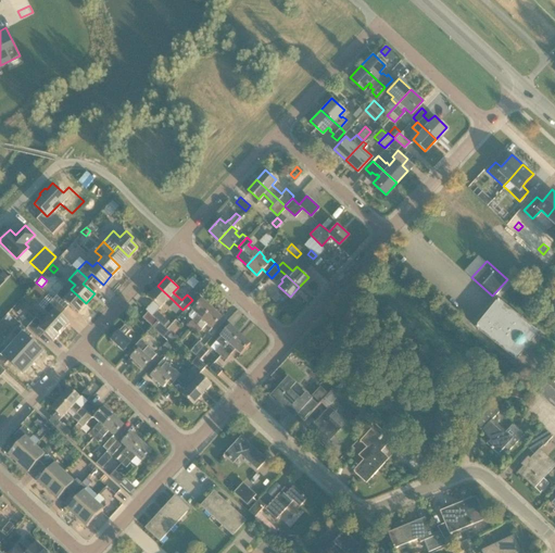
[(29,290),(38,298),(45,291),(36,284),(29,290)]
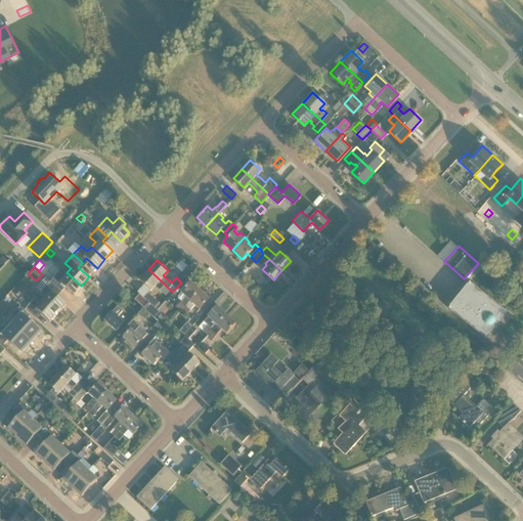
[(160,288),(164,284),(148,269),(140,278),(150,289),(155,284),(160,288)]
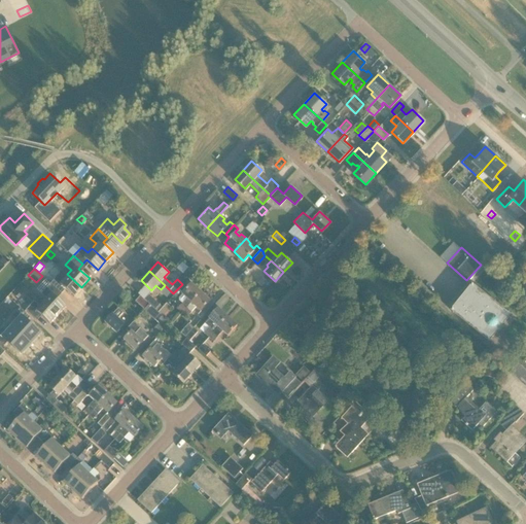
[(81,287),(67,274),(63,278),(58,273),(49,282),(59,290),(63,286),(73,295),(81,287)]
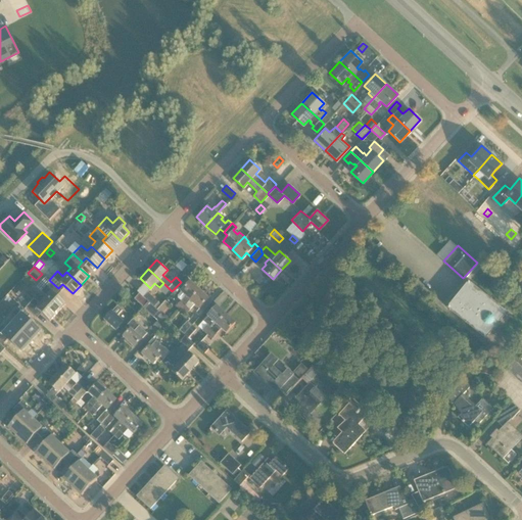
[(54,292),(58,288),(49,280),(45,284),(50,290),(46,294),(43,298),(57,311),(64,302),(54,292)]
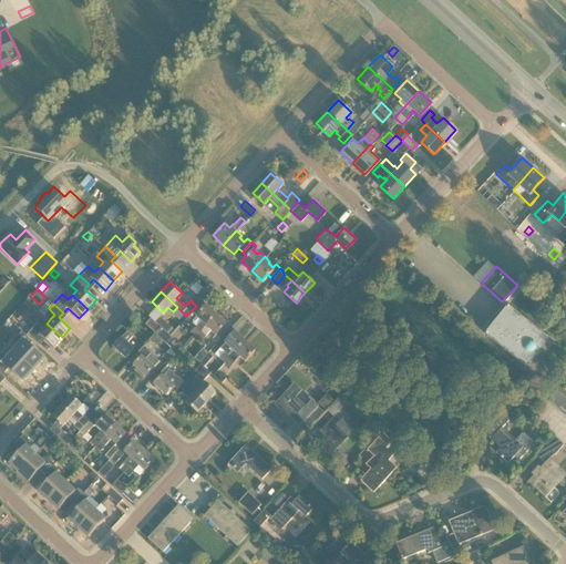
[(196,335),(215,313),(205,304),(195,315),(196,315),(192,318),(193,320),(196,324),(191,330),(196,335)]
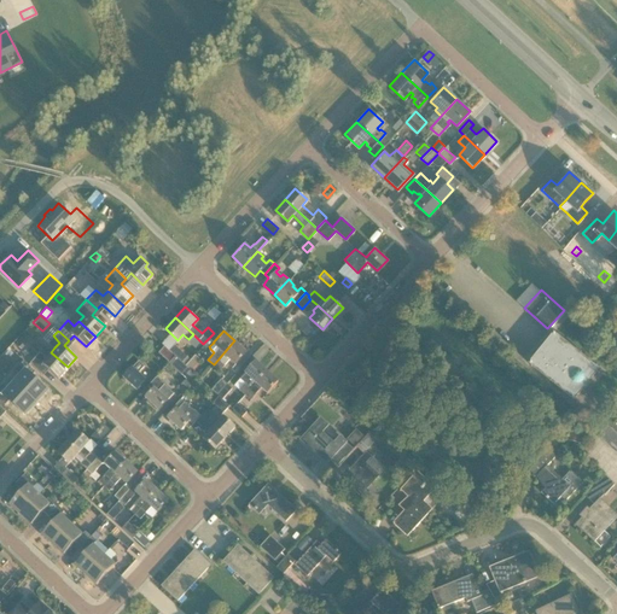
[(24,332),(19,337),(25,343),(30,337),(24,332)]
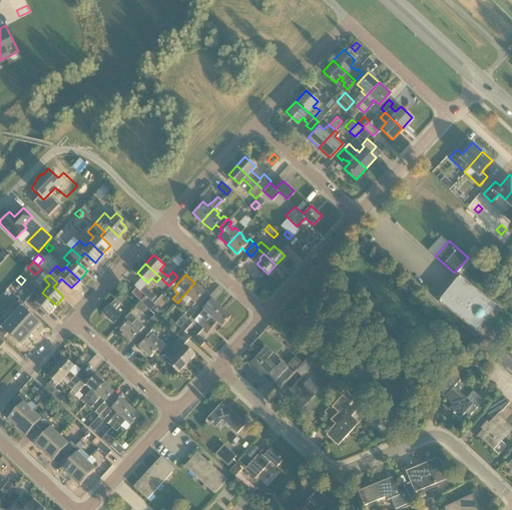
[(495,306),(458,276),(438,301),(475,331),(481,323),(483,324),(490,315),(489,314),(495,306)]
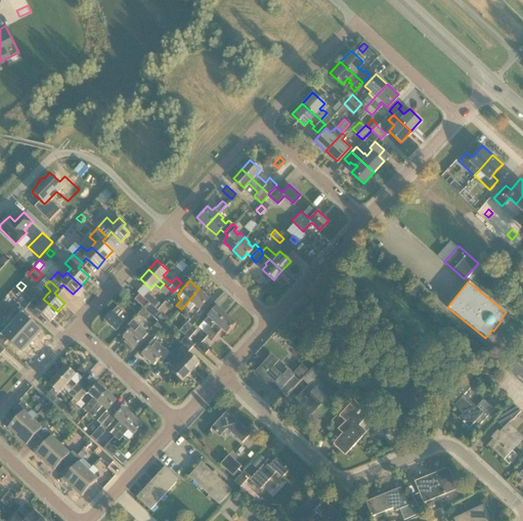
[(45,285),(40,290),(46,295),(50,291),(45,285)]
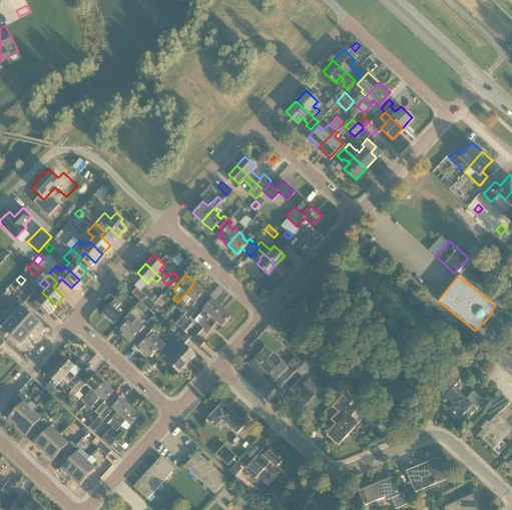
[(195,301),(204,291),(194,283),(177,303),(181,307),(190,297),(195,301)]
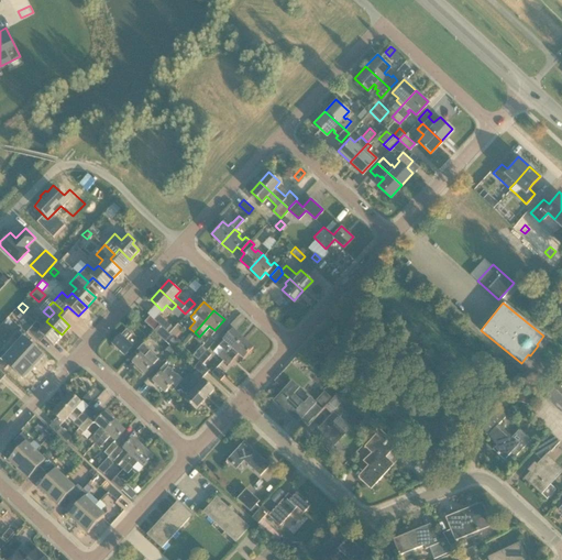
[(168,331),(173,326),(158,313),(153,318),(158,322),(168,331)]
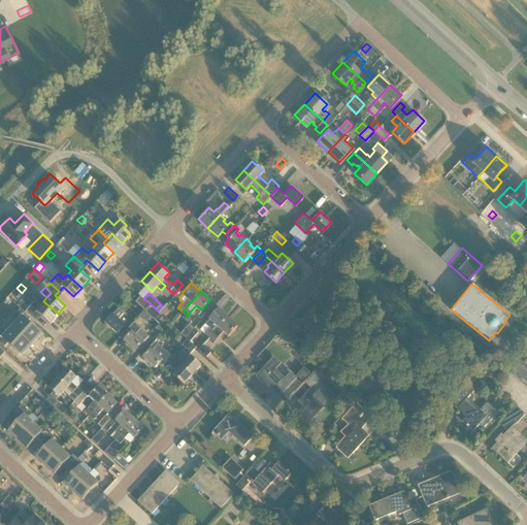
[(135,299),(143,307),(149,302),(143,298),(139,294),(135,299)]
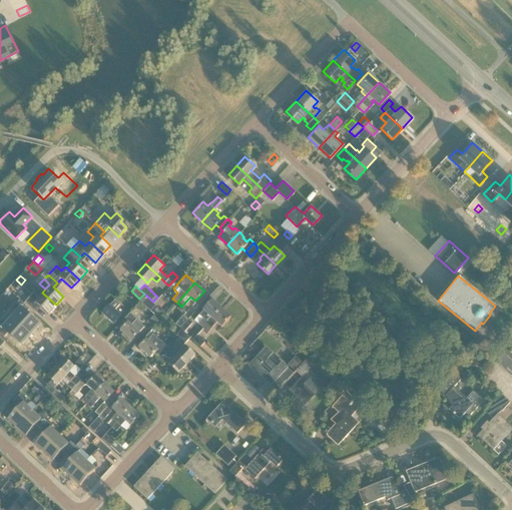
[(56,305),(42,293),(38,297),(32,292),(24,301),(33,309),(38,304),(48,314),(56,305)]
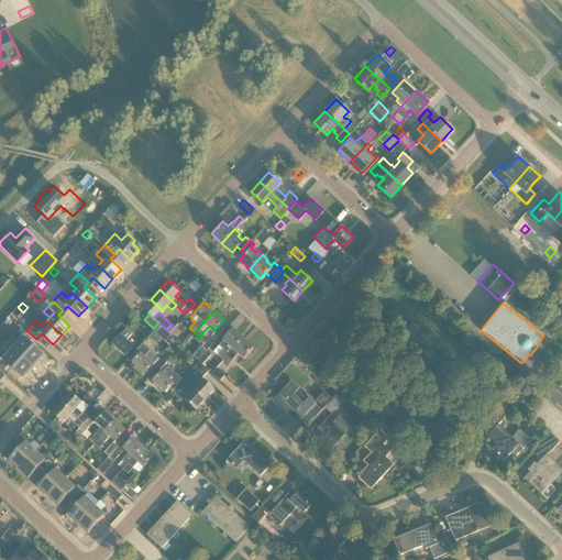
[(177,321),(173,326),(168,331),(173,336),(182,326),(177,321)]
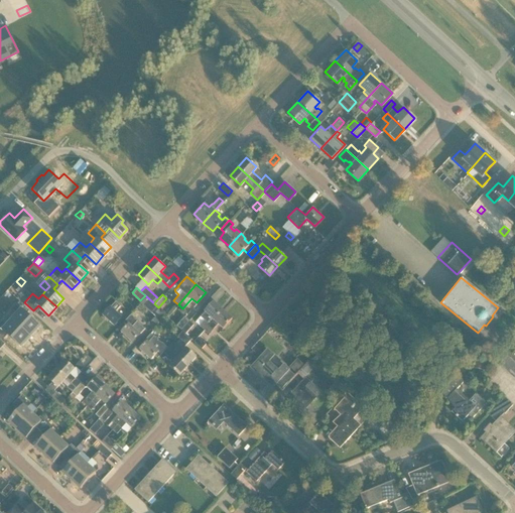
[(16,310),(10,316),(30,335),(38,326),(32,321),(34,318),(27,312),(26,314),(24,312),(29,307),(19,298),(12,306),(16,310)]
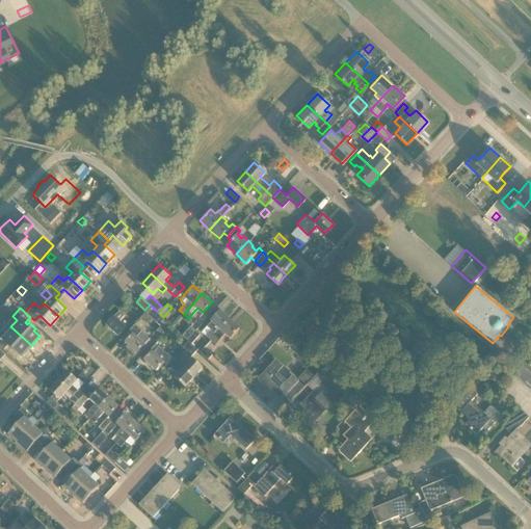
[(105,323),(116,334),(125,325),(118,320),(124,314),(118,309),(113,315),(105,323)]
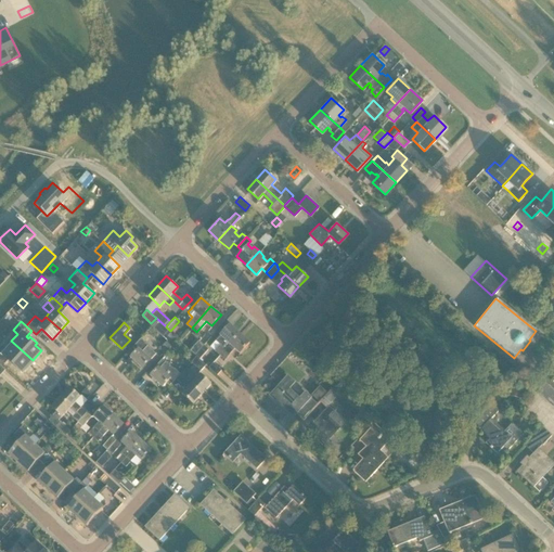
[(220,352),(240,332),(230,323),(220,333),(220,334),(215,338),(220,344),(215,349),(220,352)]
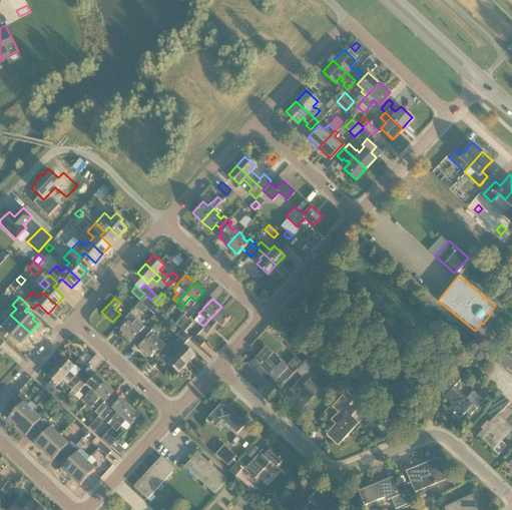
[(221,325),(230,315),(221,307),(203,326),(207,331),(216,321),(221,325)]
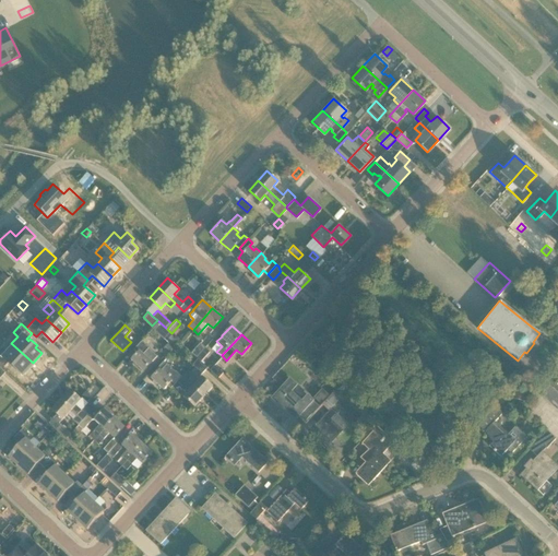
[(164,345),(168,350),(178,340),(173,335),(164,345)]
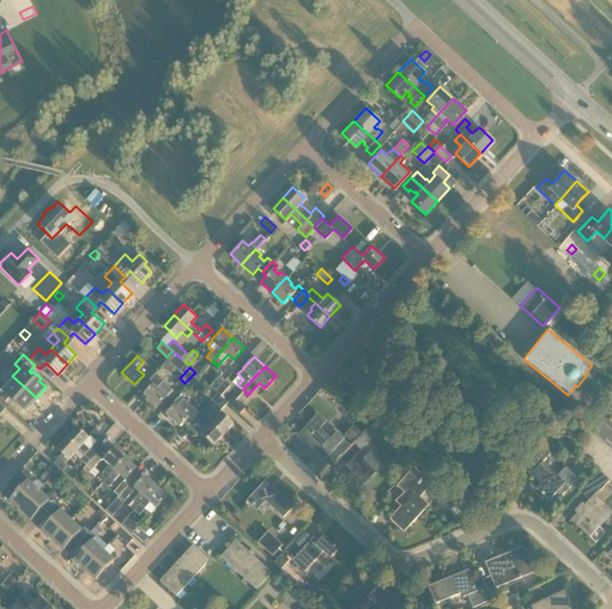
[(144,393),(157,405),(171,388),(162,379),(163,379),(155,372),(145,381),(150,385),(144,393)]
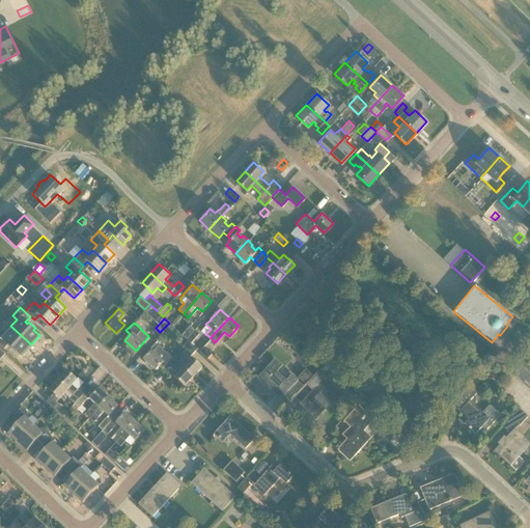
[(186,337),(194,328),(190,324),(182,333),(186,337)]
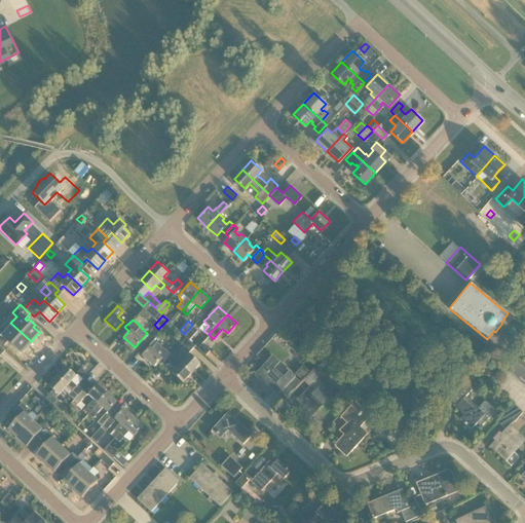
[(0,326),(0,340),(2,343),(7,337),(9,339),(8,340),(14,346),(15,345),(22,350),(31,341),(10,323),(4,329),(0,326)]
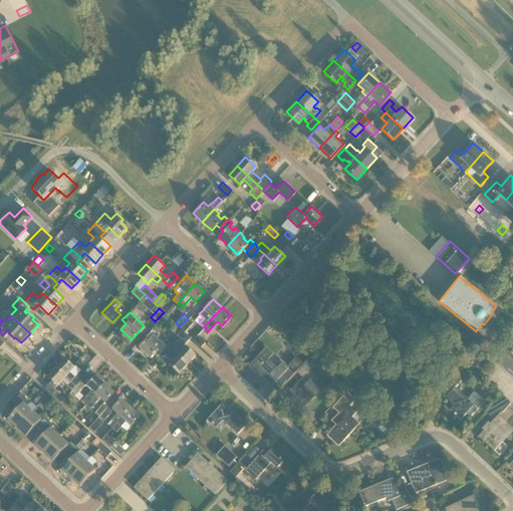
[(188,317),(180,326),(185,330),(193,321),(188,317)]
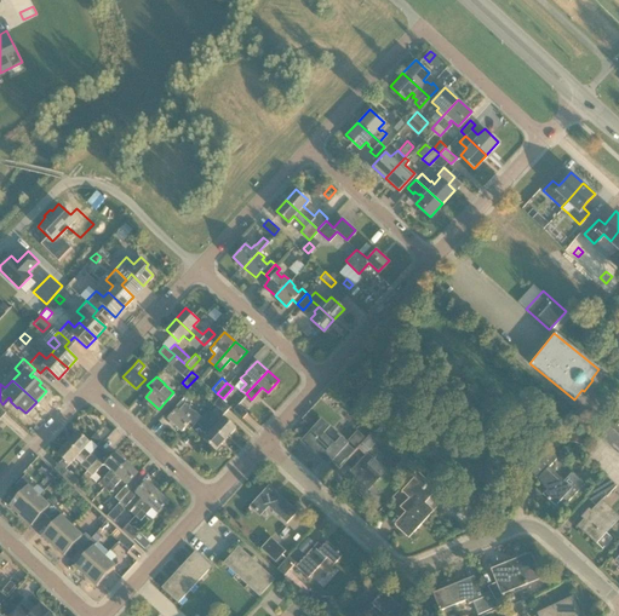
[(229,404),(219,395),(213,402),(223,412),(229,404)]
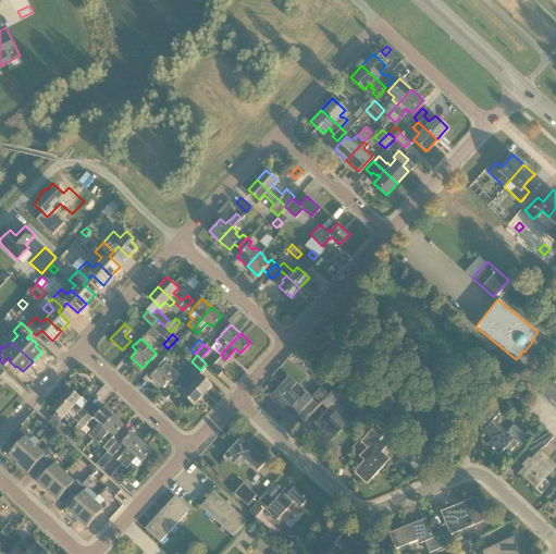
[(170,385),(176,378),(181,373),(175,368),(174,369),(165,361),(162,358),(157,365),(159,367),(150,376),(162,386),(167,382),(170,385)]
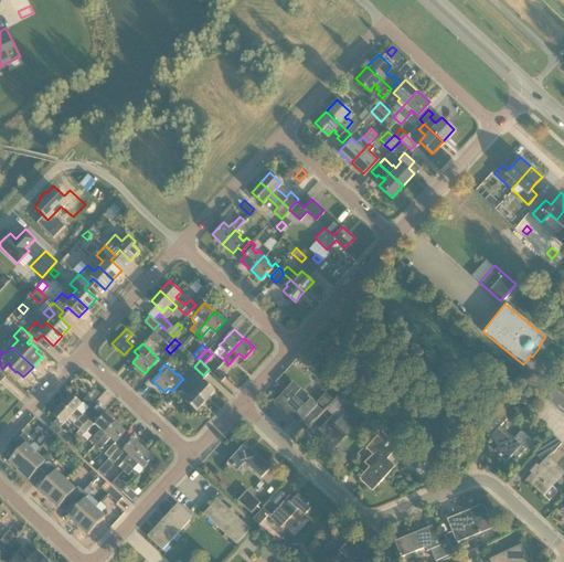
[(212,372),(221,380),(225,374),(216,367),(212,372)]
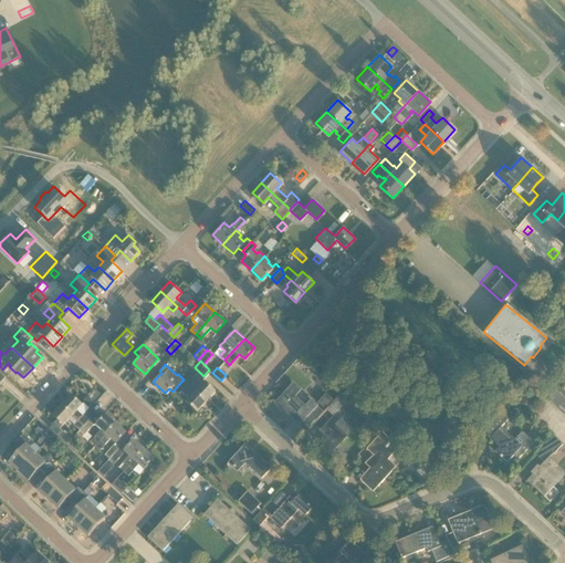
[(199,385),(194,381),(188,375),(184,379),(206,400),(215,391),(203,381),(199,385)]
